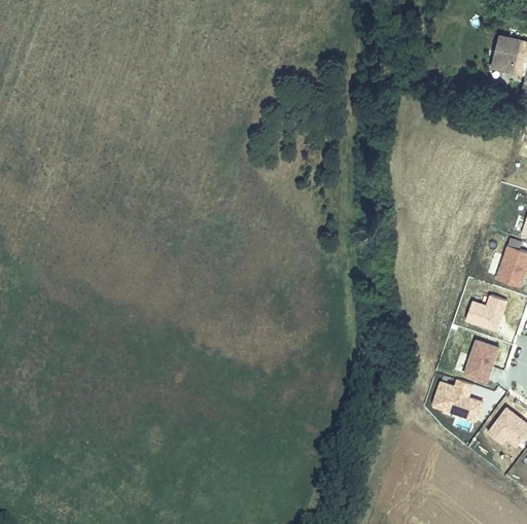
[(526,42),(500,36),(488,86),(503,91),(511,62),(526,66),(517,105),(526,106),(526,42)]
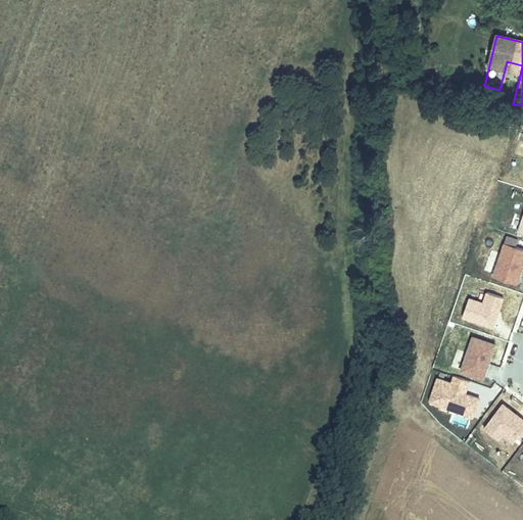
[(491,276),(516,284),(522,264),(522,249),(502,243),(491,276)]
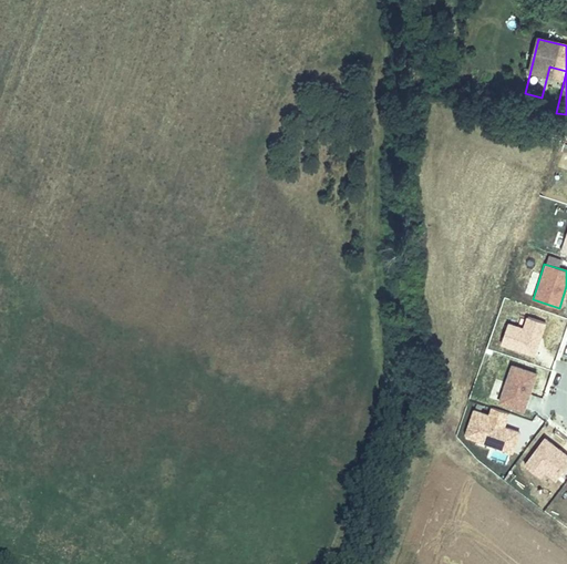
[(534,358),(546,325),(525,318),(522,328),(506,324),(500,345),(534,358)]
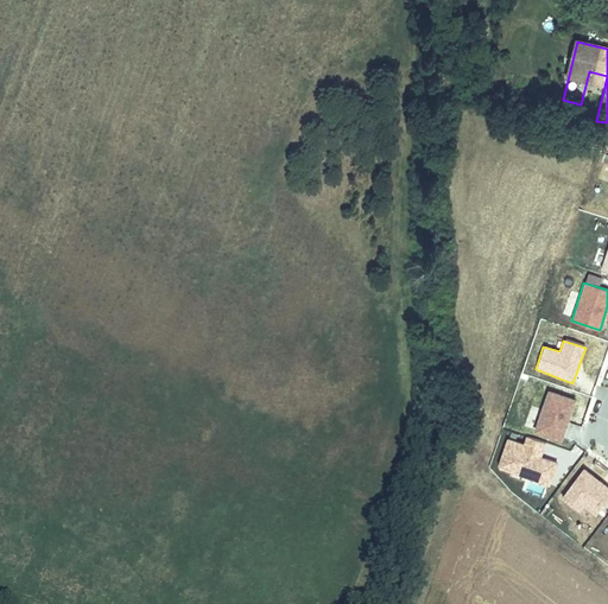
[(576,401),(548,392),(534,431),(562,442),(576,401)]
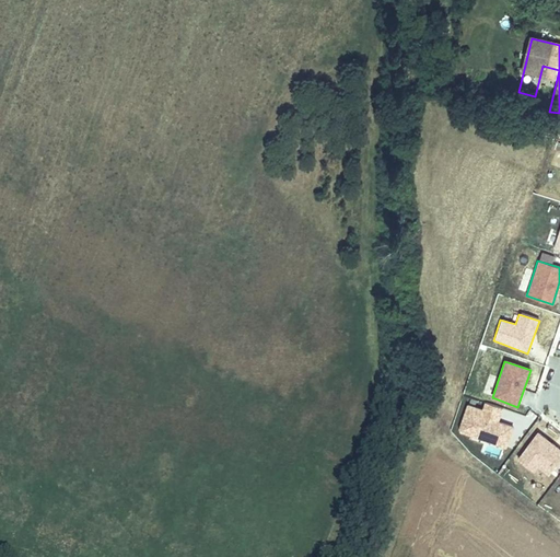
[(482,409),(467,405),(463,420),(452,417),(447,430),(508,448),(514,427),(500,422),(503,409),(485,403),(482,409)]
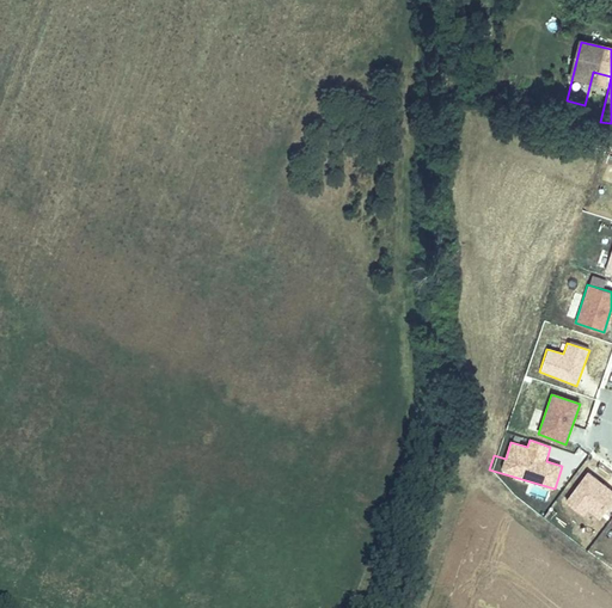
[(611,503),(611,491),(588,473),(565,502),(583,515),(588,509),(600,519),(611,503)]
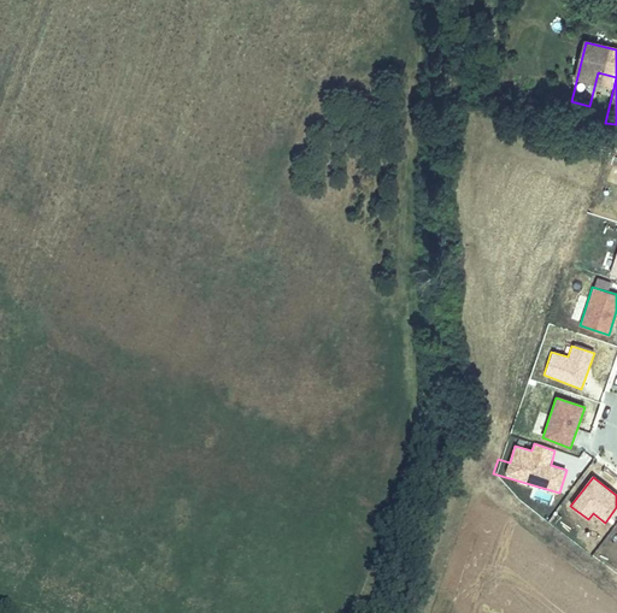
All buildings are outlined.
